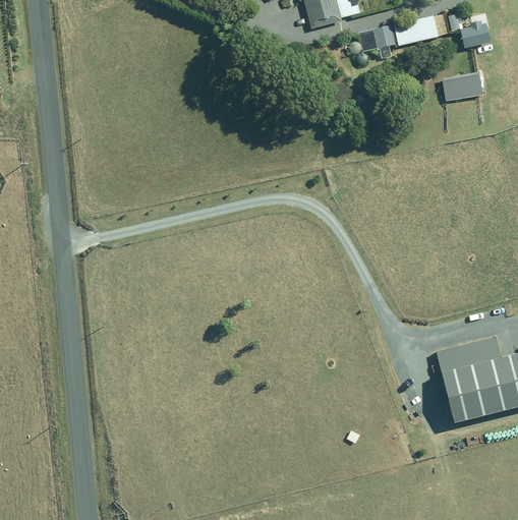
[(302,0),(310,26),(359,14),(355,0),(302,0)]
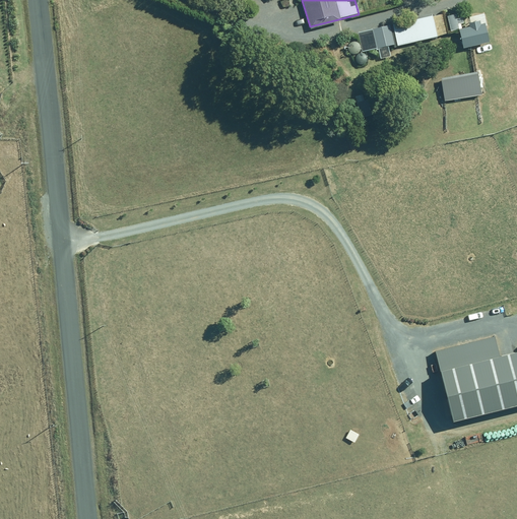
[(390,56),(388,46),(394,45),(395,47),(438,37),(437,35),(446,33),(442,13),(372,28),(358,33),(361,51),(373,48),(373,49),(378,48),(380,58),(390,56)]
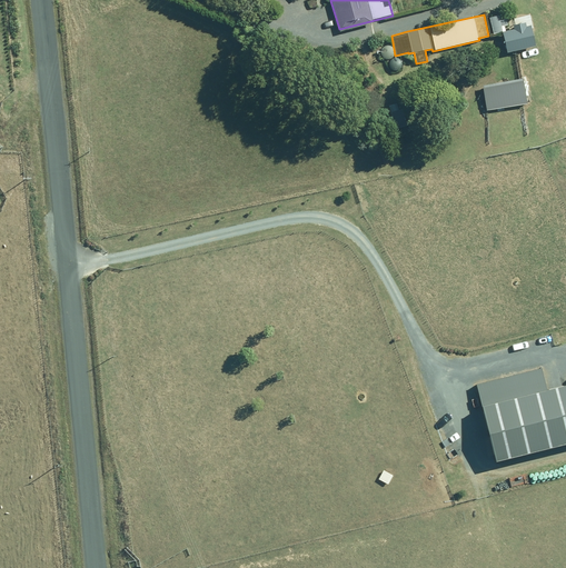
[(482,86),(485,109),(526,103),(523,80),(482,86)]
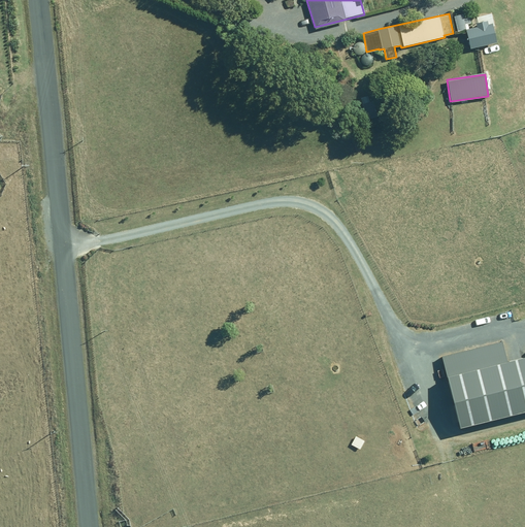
[(443,355),(460,426),(524,409),(524,356),(509,360),(503,340),(443,355)]
